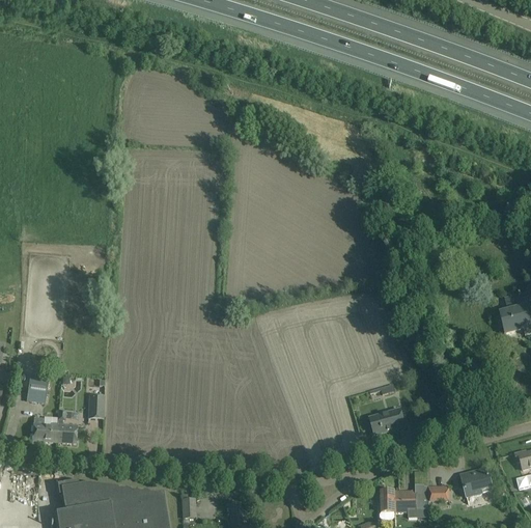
[(425,247),(429,252),(435,248),(430,243),(425,247)]
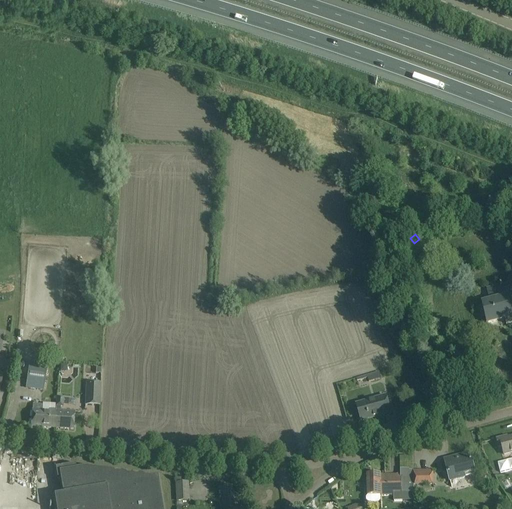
[(511,306),(511,280),(487,287),(490,299),(482,301),(487,322),(487,319),(505,315),(506,323),(511,321),(511,308),(511,307),(511,306)]
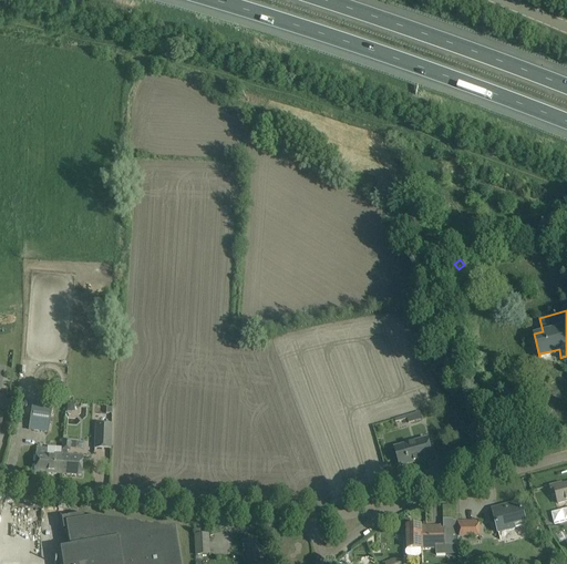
[(104,349),(110,355),(113,351),(109,346),(104,349)]
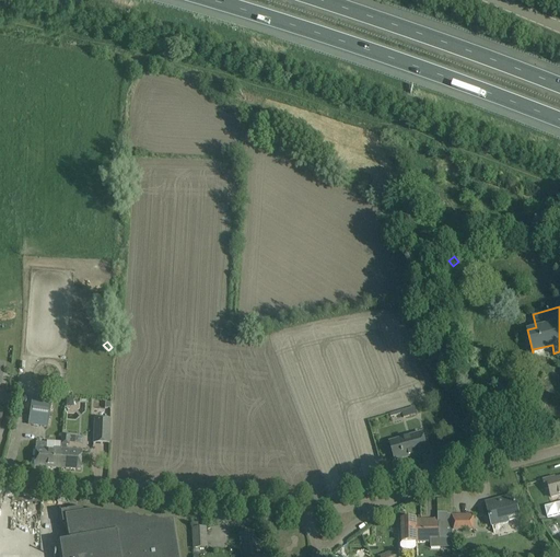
[(32,394),(28,421),(47,425),(51,397),(32,394)]
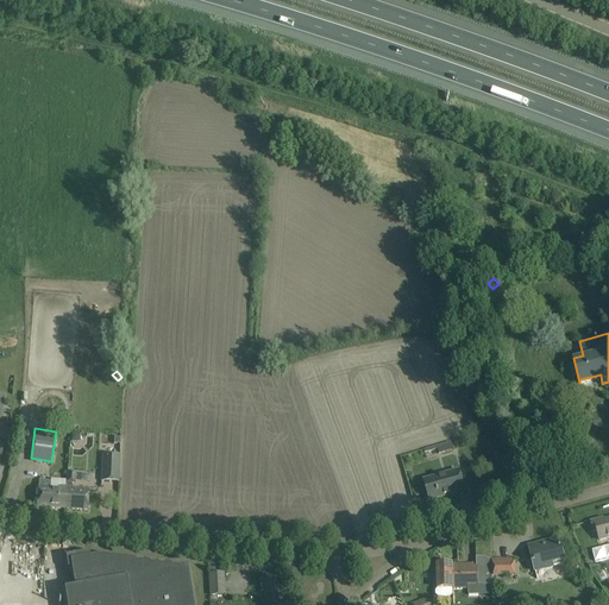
[(451,439),(437,442),(438,446),(439,451),(453,447),(451,439)]
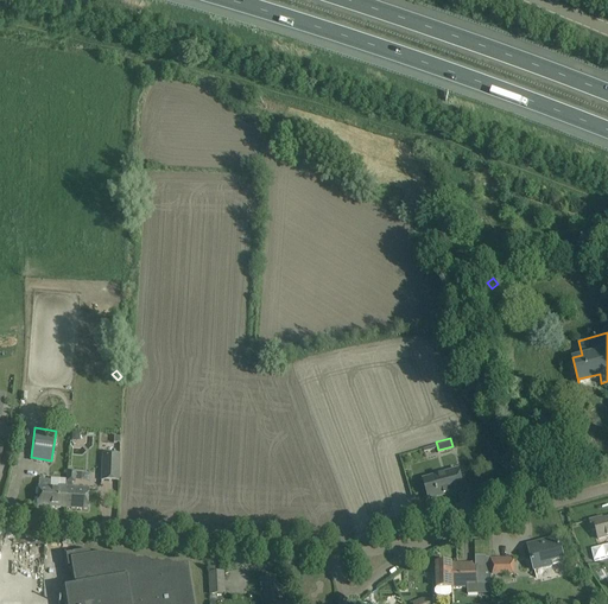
[(120,451),(102,450),(102,477),(119,478),(120,451)]
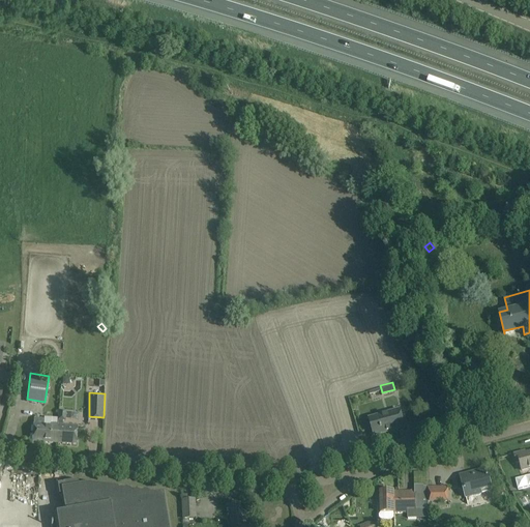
[(57,421),(56,441),(76,442),(78,422),(62,421),(63,417),(65,415),(66,408),(58,407),(57,421)]
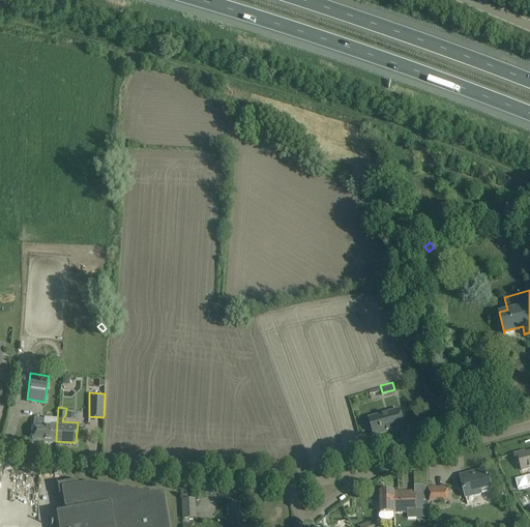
[(369,416),(371,425),(374,435),(405,426),(400,407),(369,416)]
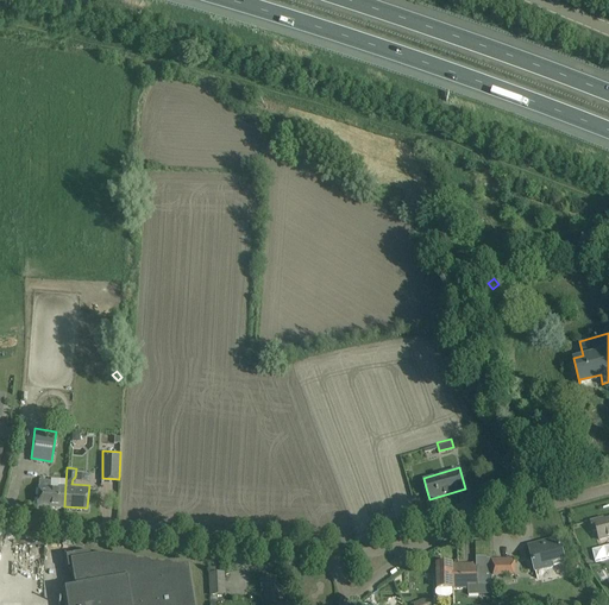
[(37,504),(64,506),(66,484),(58,483),(58,485),(50,485),(51,478),(39,477),(37,504)]
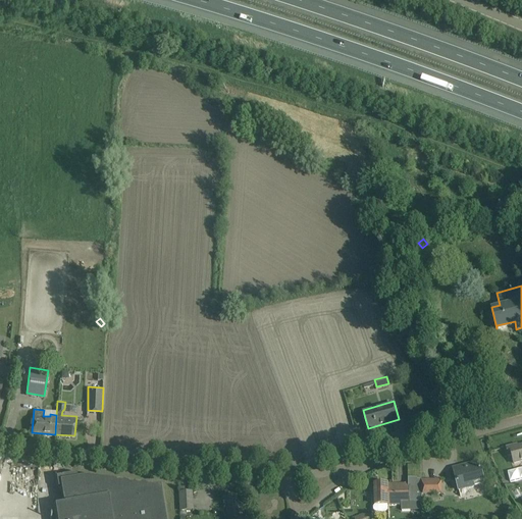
[(521,443),(518,445),(517,442),(507,445),(509,454),(512,453),(514,461),(521,459),(521,443)]
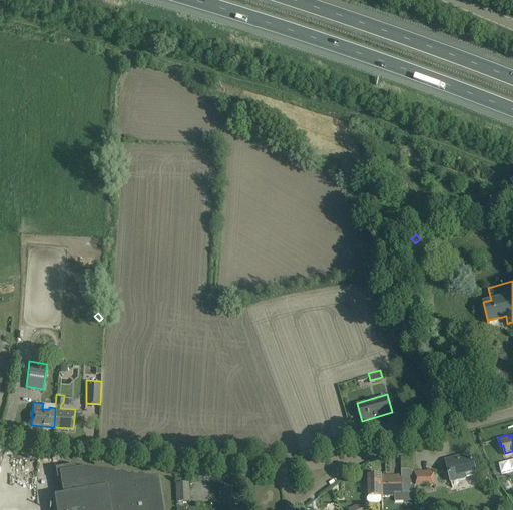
[(471,452),(446,458),(451,480),(466,476),(465,473),(475,470),(471,452)]
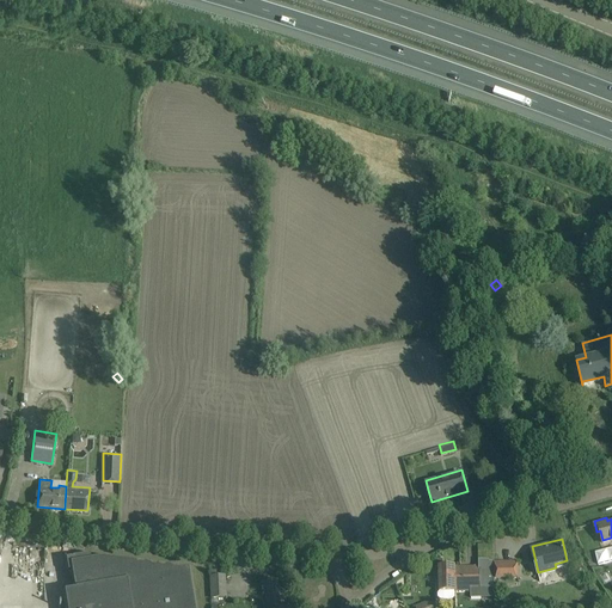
[(73,588),(62,590),(65,607),(196,607),(189,566),(101,554),(90,557),(85,552),(67,556),(66,559),(67,566),(69,569),(73,588)]
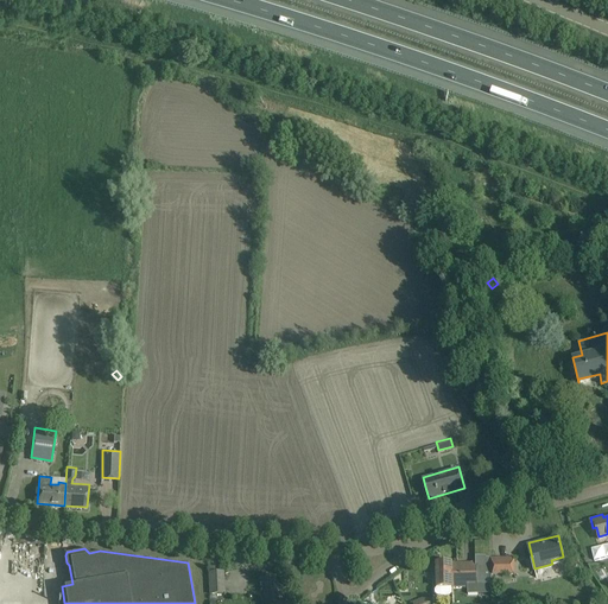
[(438,584),(435,587),(435,591),(438,595),(449,593),(453,591),(453,585),(468,585),(468,591),(477,591),(492,590),(492,572),(492,570),(491,555),(486,555),(486,554),(476,554),(476,561),(437,561),(438,584)]
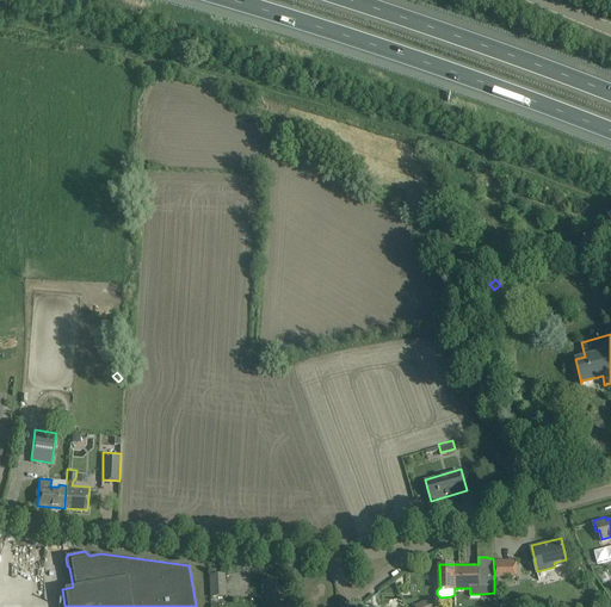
[(517,558),(493,558),(494,573),(494,575),(518,575),(517,558)]
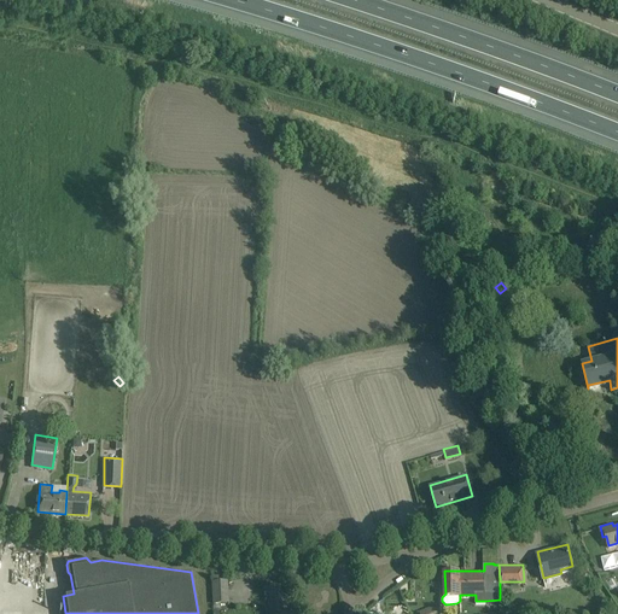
[(213,579),(214,601),(228,600),(227,578),(213,579)]
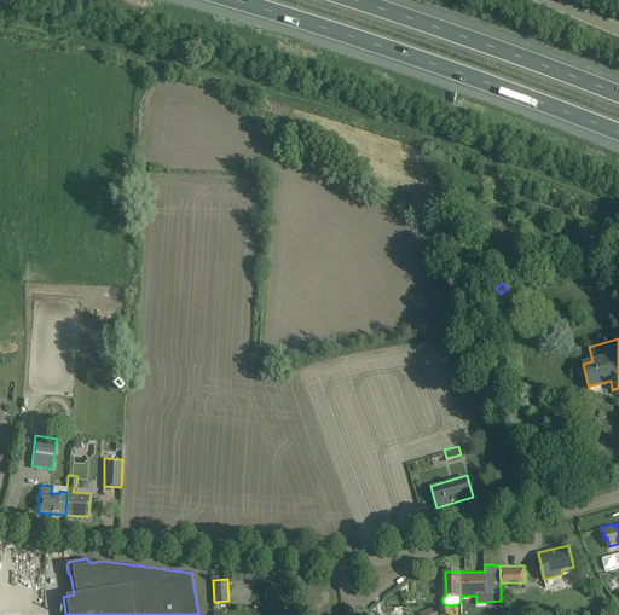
[(276,614),(275,614),(296,614),(296,611),(290,611),(287,593),(282,593),(281,585),(266,587),(271,614),(276,614)]
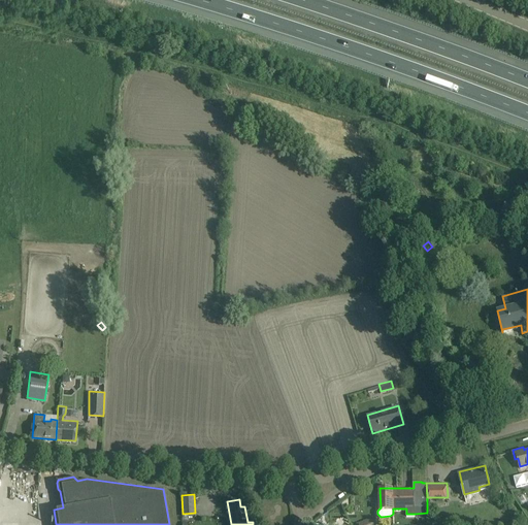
[(373,524),(370,516),(358,521),(359,524),(373,524)]
